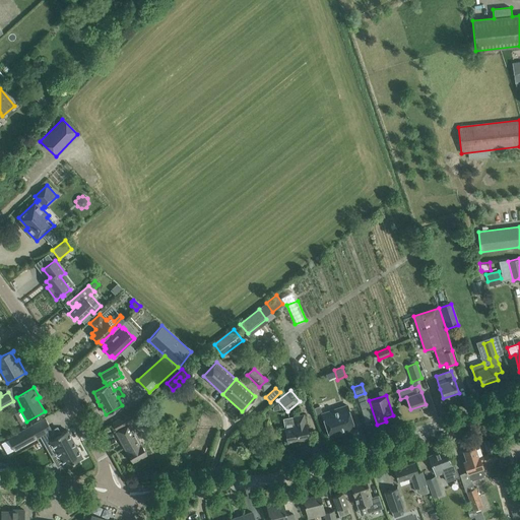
[(347,405),(322,413),(329,434),(337,431),(338,434),(354,429),(347,405)]
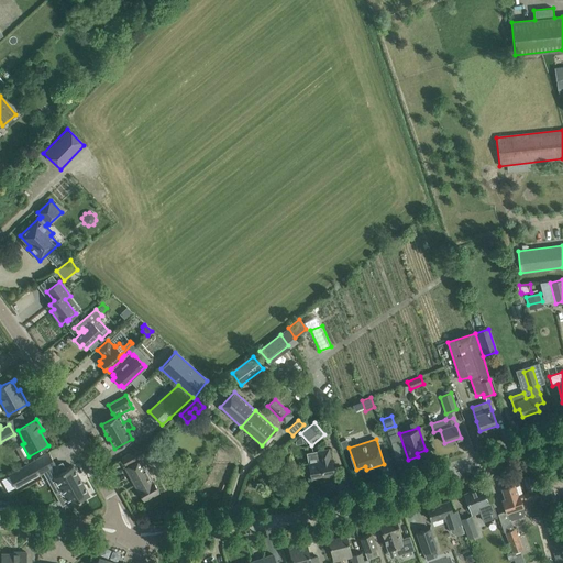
[(121,457),(127,466),(124,467),(143,500),(158,492),(144,465),(156,457),(148,442),(121,457)]
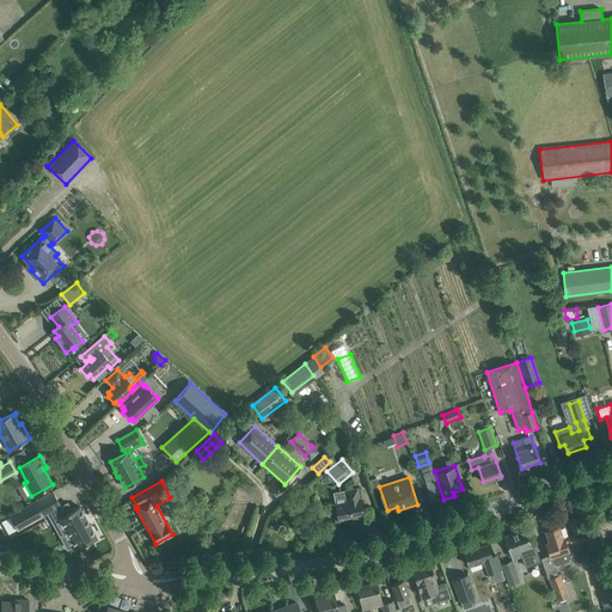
[(338,521),(363,515),(357,488),(332,493),(335,503),(336,510),(334,513),(335,518),(337,519),(338,521)]
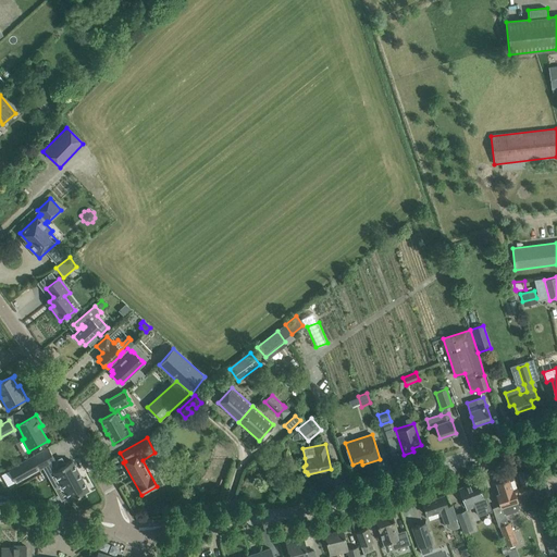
[(15,483),(56,460),(48,447),(9,470),(15,483)]
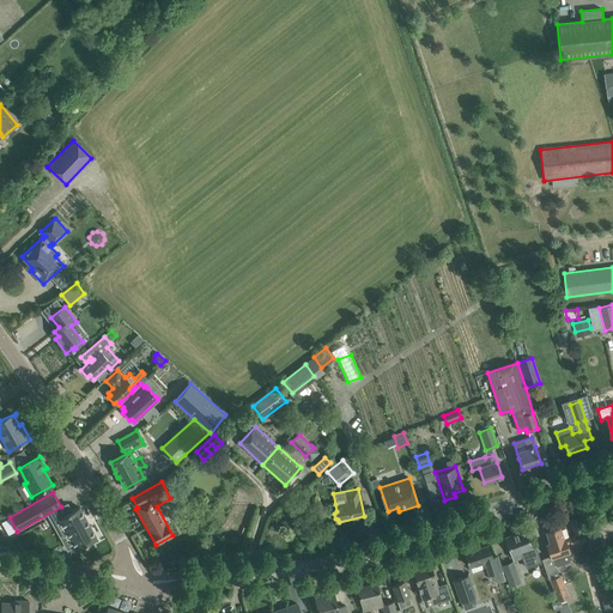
[(59,519),(68,535),(61,539),(67,550),(74,546),(77,550),(97,539),(79,508),(59,519)]
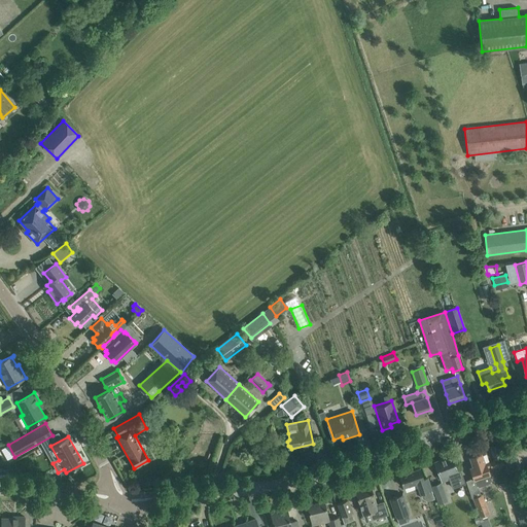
[(501,457),(498,444),(490,446),(494,459),(501,457)]
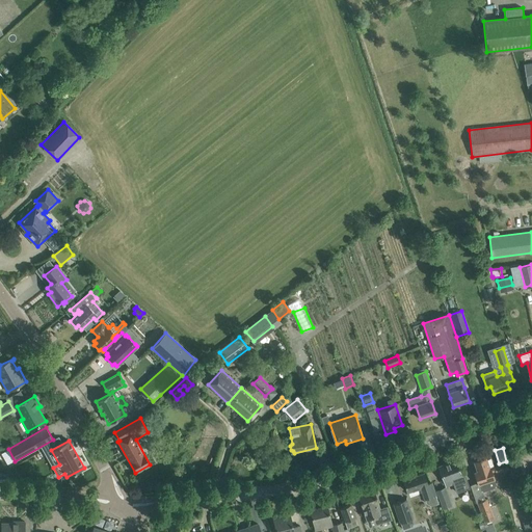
[(508,459),(513,482),(528,479),(522,455),(508,459)]
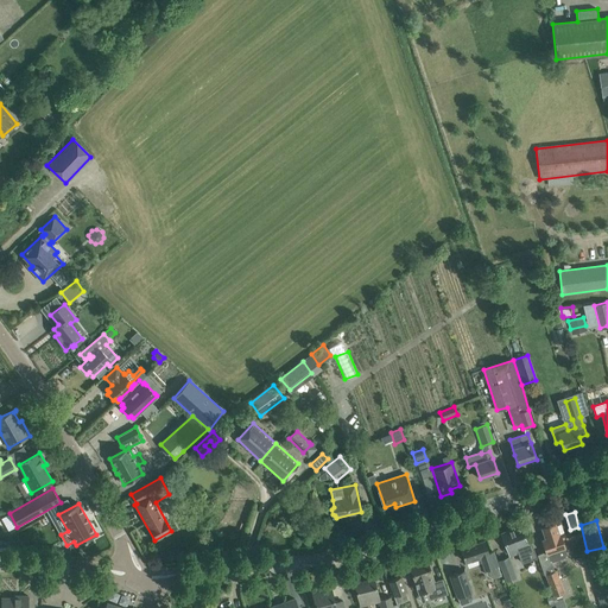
[(555,523),(542,527),(545,539),(542,540),(546,551),(550,563),(551,562),(568,557),(564,548),(564,545),(562,539),(567,538),(565,533),(564,533),(561,524),(556,525),(555,523)]
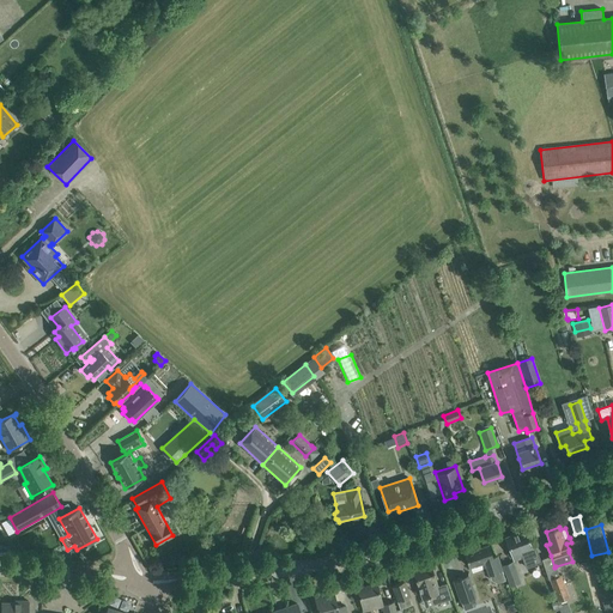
[(525,530),(505,538),(510,548),(513,556),(520,552),(526,566),(541,560),(535,547),(532,548),(525,530)]
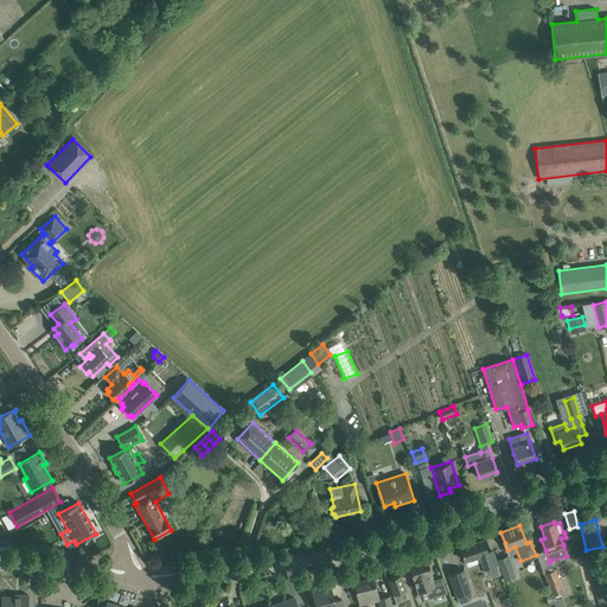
[(580,529),(564,532),(566,537),(566,540),(582,535),(580,529)]
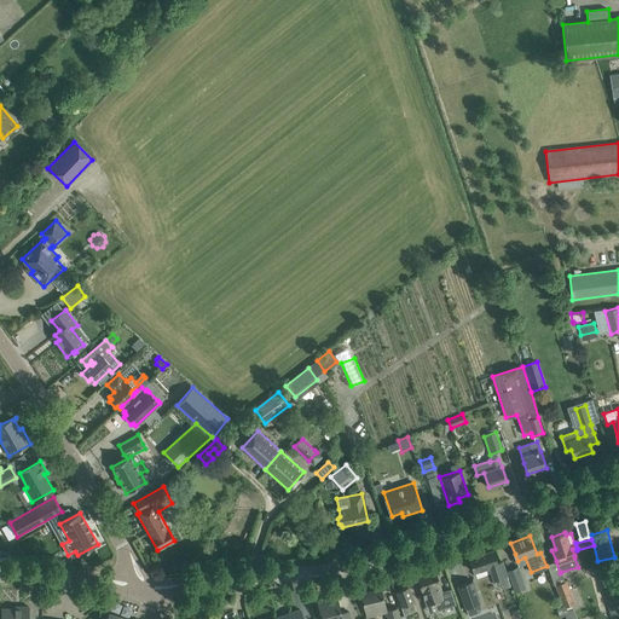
[(478,551),(468,555),(472,567),(472,568),(473,570),(474,572),(489,567),(493,580),(495,580),(496,585),(502,588),(510,585),(507,576),(505,573),(502,561),(497,563),(493,550),(479,555),(478,551)]
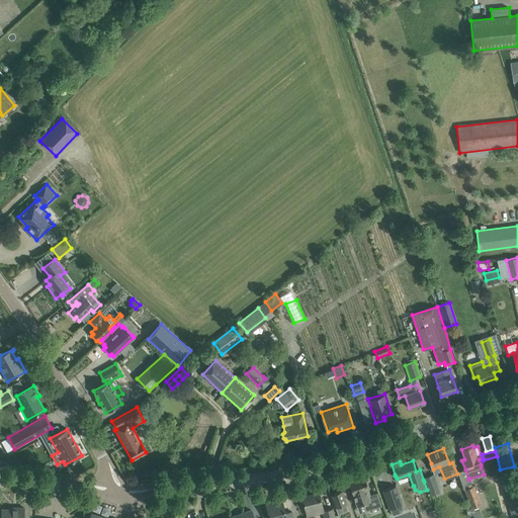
[(431,496),(440,493),(433,475),(424,478),(431,496)]
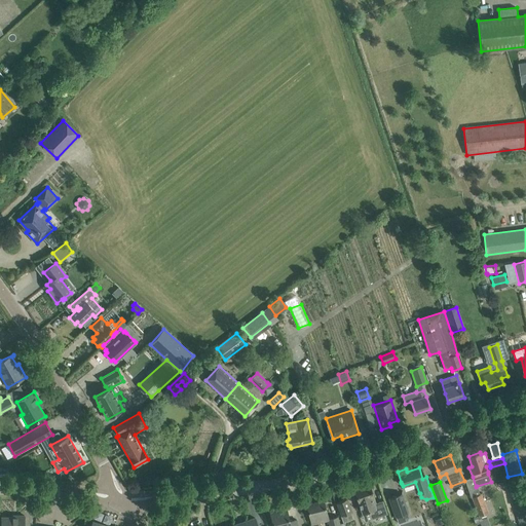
[(376,503),(373,497),(374,497),(369,484),(354,490),(362,510),(369,506),(372,518),(387,513),(382,501),(376,503)]
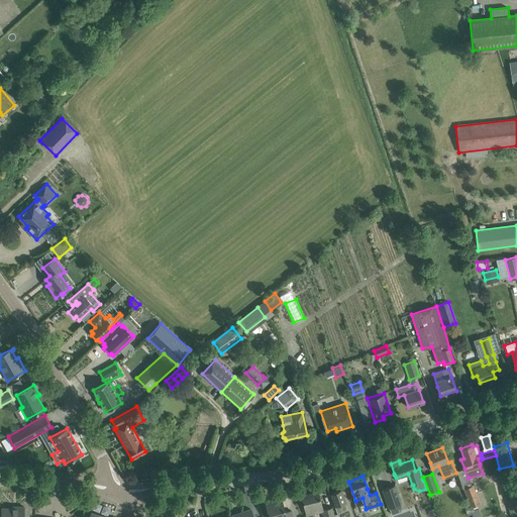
[(471,486),(462,489),(473,516),(481,516),(479,511),(476,513),(473,506),(477,505),(480,503),(473,485),(471,486)]
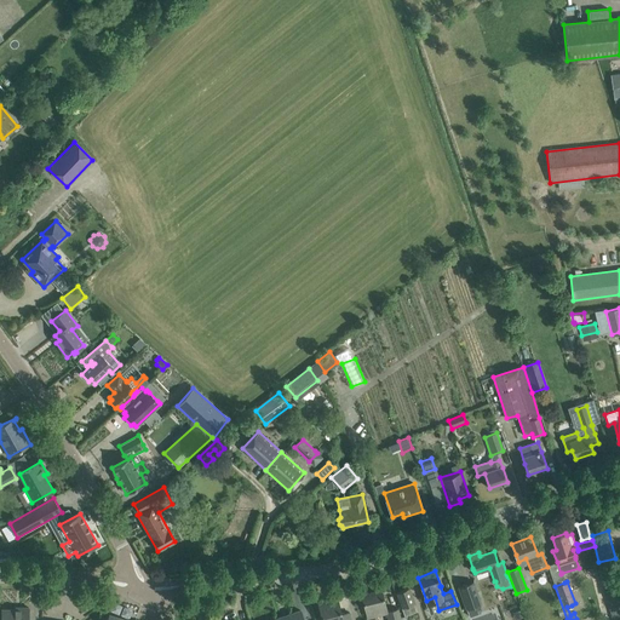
[(475,583),(459,587),(466,609),(482,604),(475,583)]
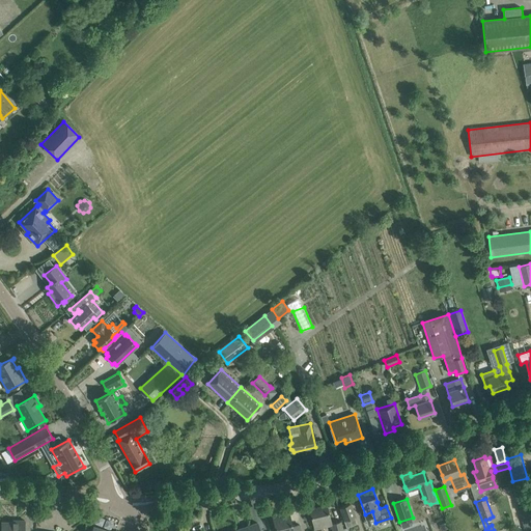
[(345,521),(356,518),(350,504),(340,507),(345,521)]
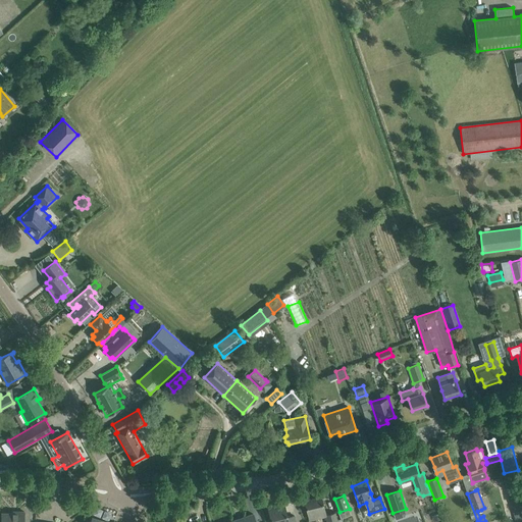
[(317,512),(324,510),(320,497),(305,501),(310,521),(318,518),(317,512)]
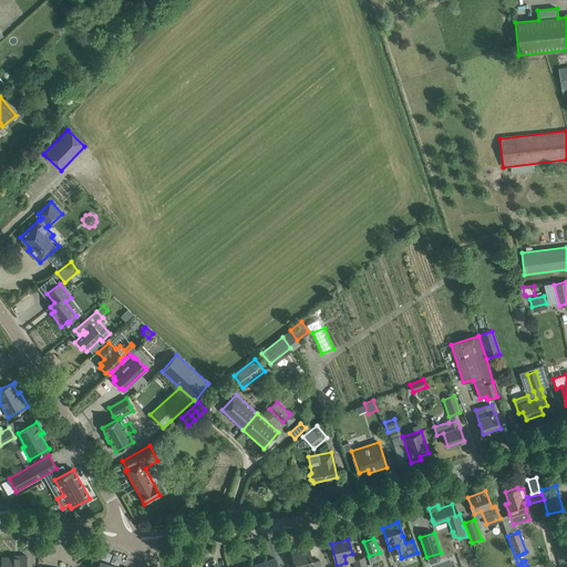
[(566,539),(554,543),(559,566),(563,566),(566,566),(566,539)]
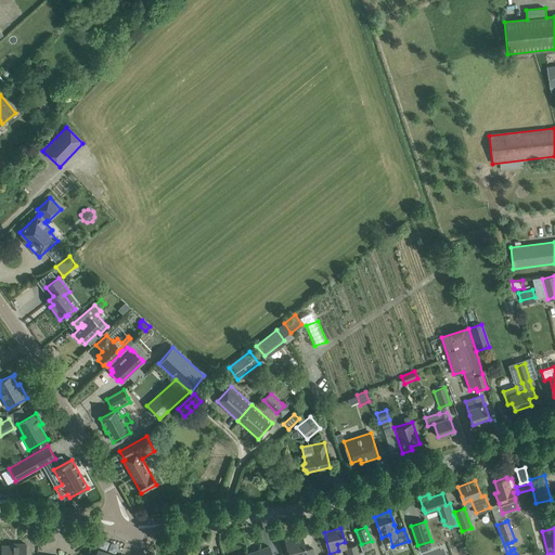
[(313,554),(312,549),(306,551),(302,538),(301,538),(301,539),(295,540),(285,542),(288,554),(313,554)]
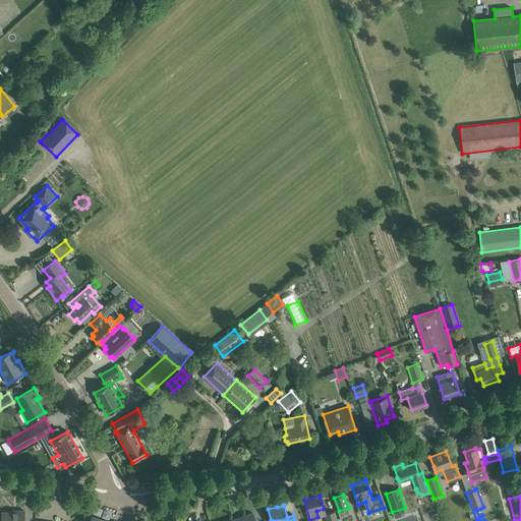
[(17,513),(1,512),(1,520),(23,520),(24,511),(17,511),(17,513)]
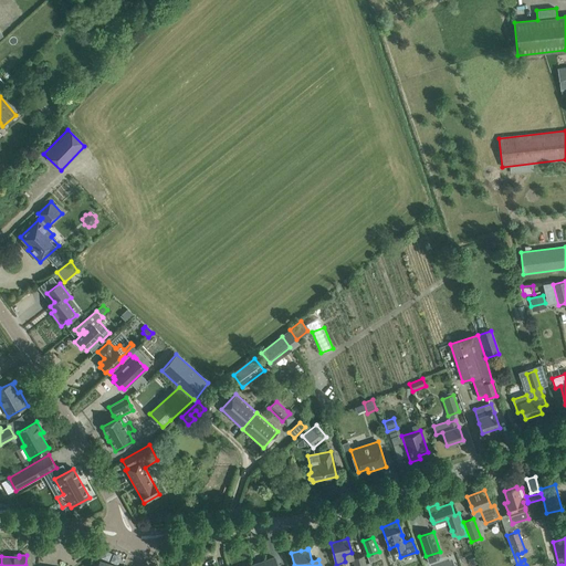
[(353,558),(354,565),(370,565),(370,564),(366,564),(364,556),(353,558)]
